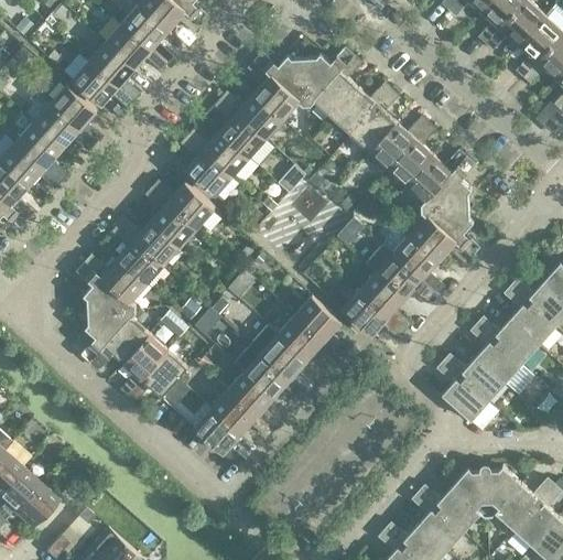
[(143,0),(139,7),(168,32),(177,21),(194,36),(201,29),(169,0),(143,0)]
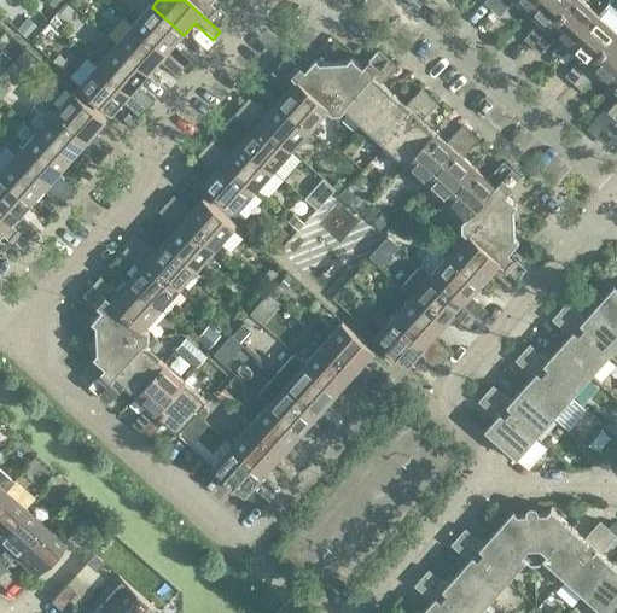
[(185,0),(220,31),(230,22),(211,5),(215,0),(185,0)]
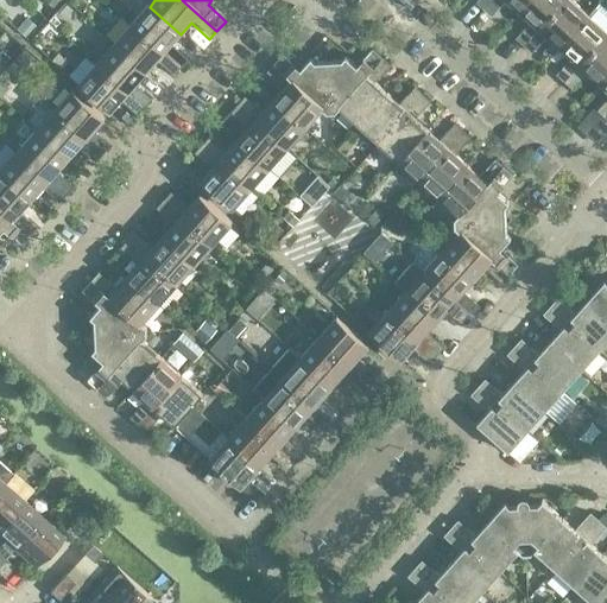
[(478,0),(474,5),(482,12),(492,0),(478,0)]
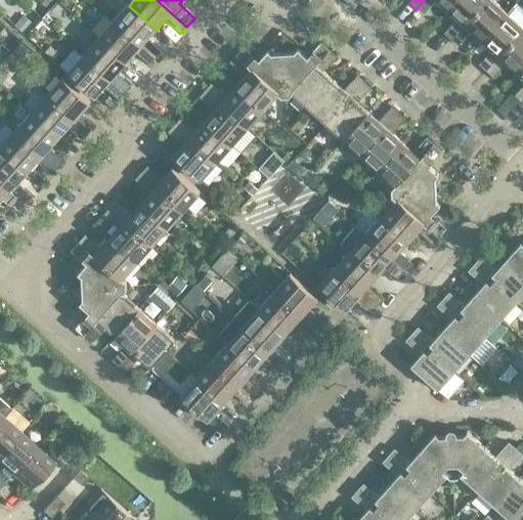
[(424,0),(416,10),(423,16),(436,2),(446,11),(455,0),(424,0)]
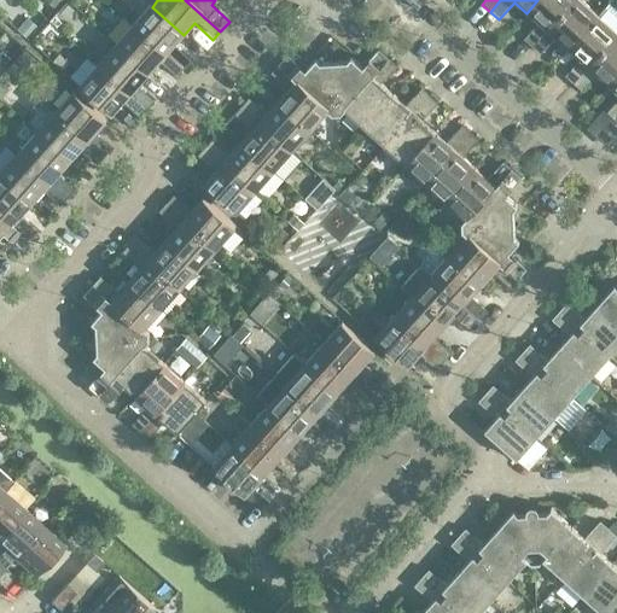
[(537,0),(527,13),(539,24),(523,41),(531,48),(574,0),(537,0)]
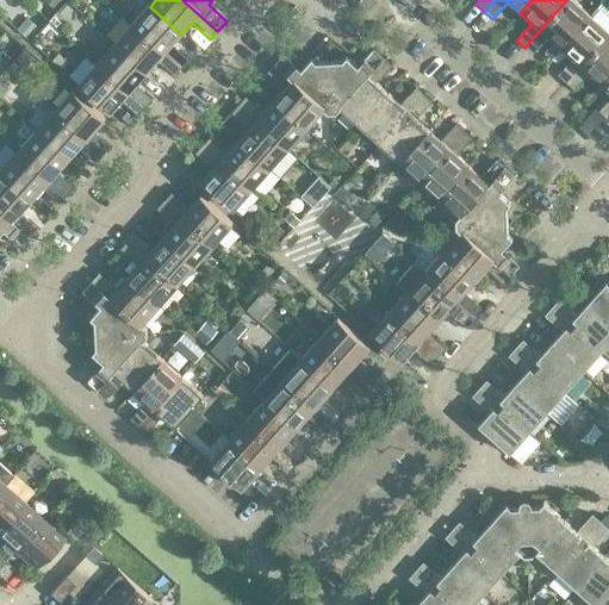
[(569,0),(566,0),(524,48),(532,56),(548,38),(560,49),(589,17),(569,0)]
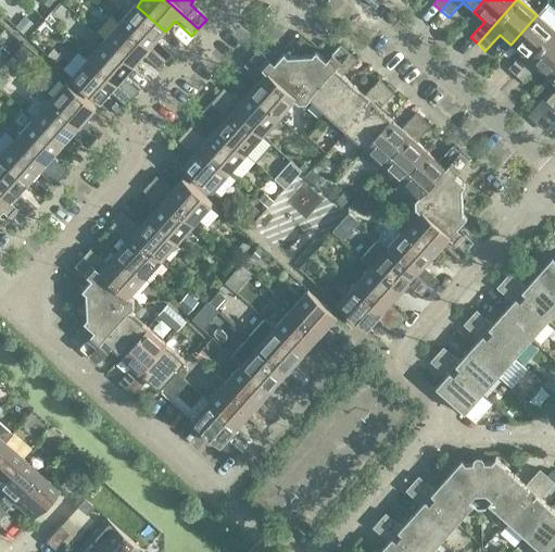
[(137,7),(120,25),(165,65),(172,58),(155,44),(165,32),(137,7)]
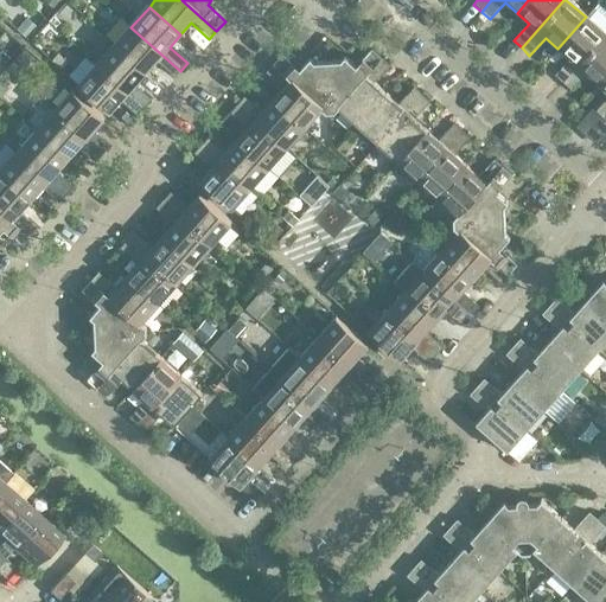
[(586,17),(557,49),(569,59),(554,77),(561,84),(605,36),(586,17)]
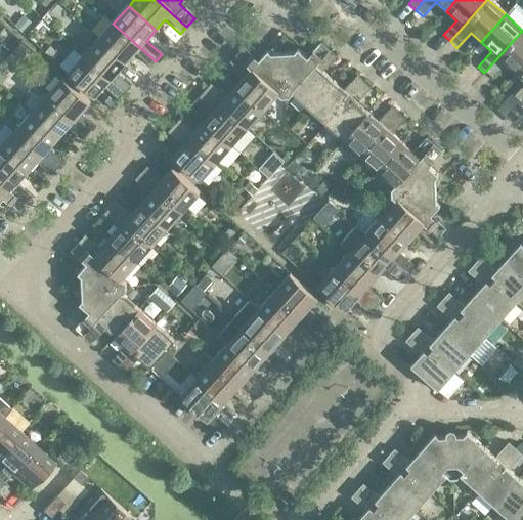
[(113,24),(97,41),(125,66),(134,54),(149,69),(156,61),(113,24)]
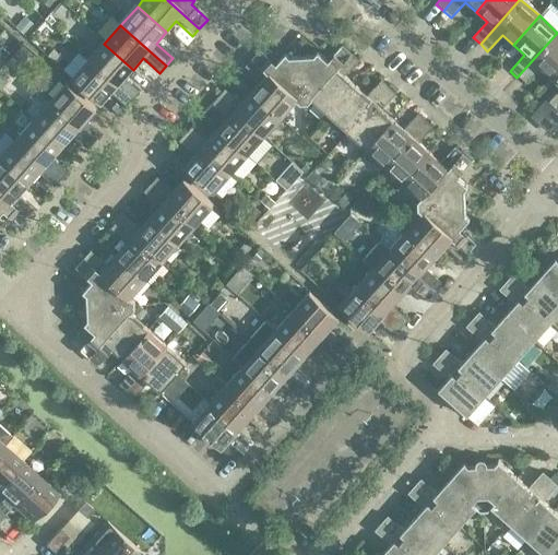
[(557,33),(517,78),(524,84),(539,68),(550,78),(557,69),(557,33)]
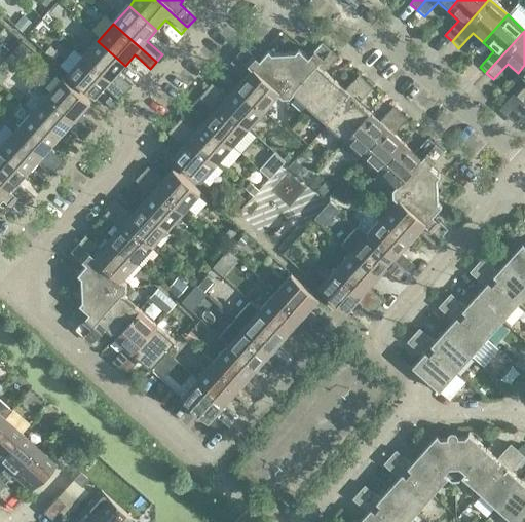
[(98,41),(82,59),(124,97),(132,89),(116,76),(125,66),(98,41)]
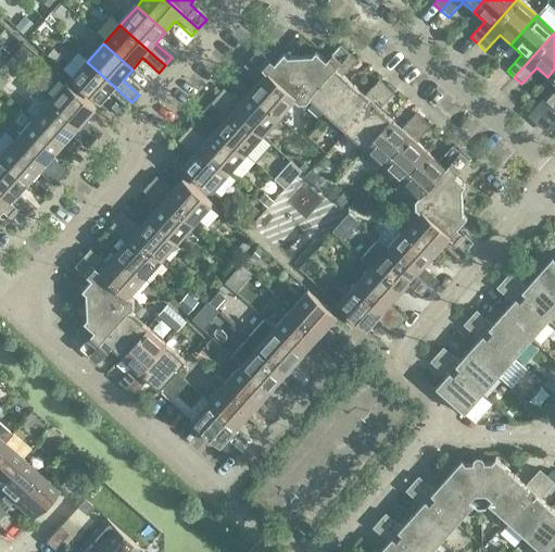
[(257,52),(250,62),(294,102),(293,103),(298,107),(306,107),(310,102),(308,101),(349,57),(339,48),(325,64),(315,54),(311,59),(287,61),(282,57),(274,67),(257,52)]
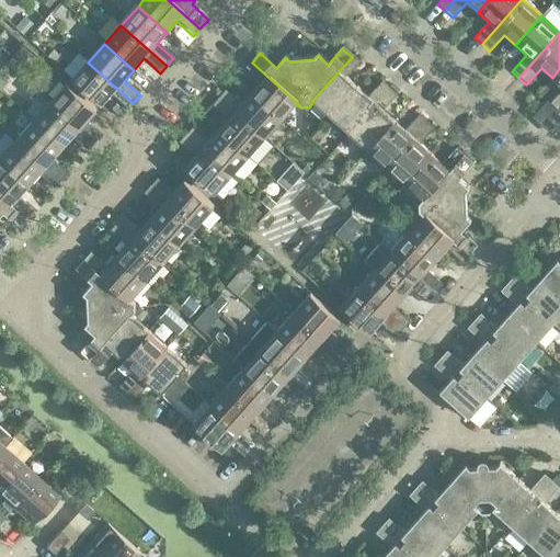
[(311,102),(312,103),(330,118),(356,90),(344,80),(360,64),(352,57),(311,102)]
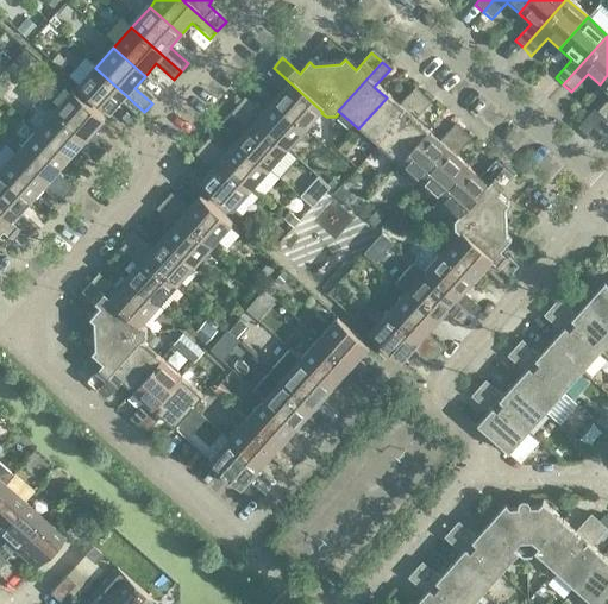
[(95,68),(76,88),(108,117),(119,104),(137,120),(144,112),(95,68)]
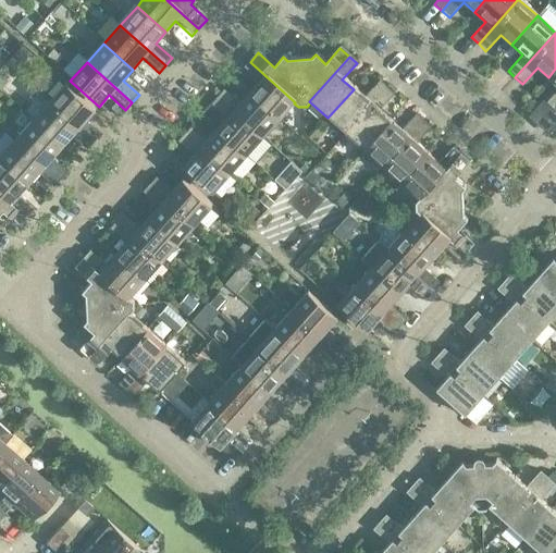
[(295,102),(250,62),(243,70),(259,84),(249,95),(279,121),(294,103),(295,102)]
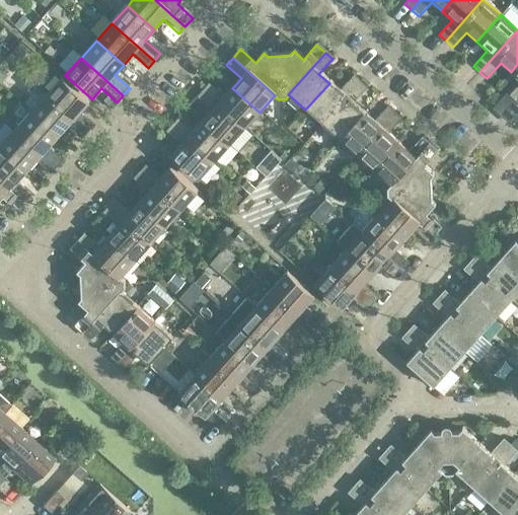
[(514,102),(517,98),(517,64),(511,72),(517,78),(517,84),(508,96),(514,102)]
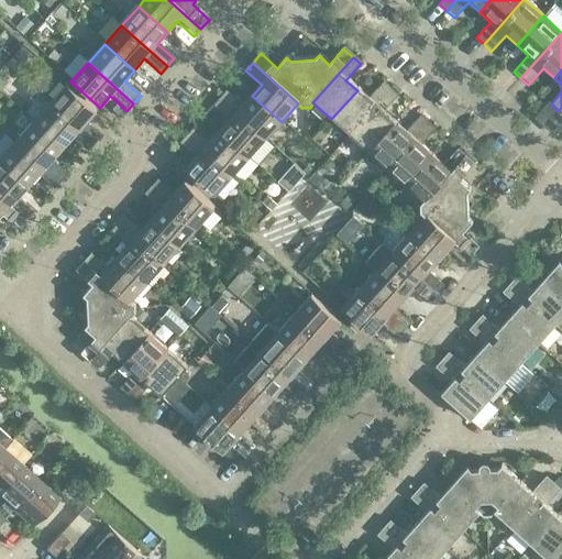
[(367,100),(357,90),(331,119),(350,136),(390,91),(383,84),(367,100)]
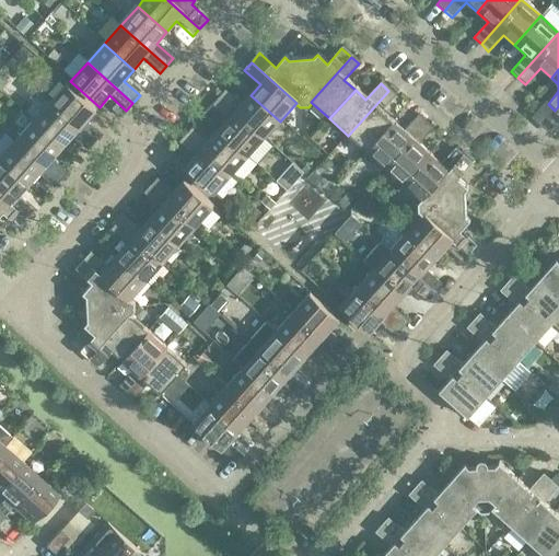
[(66,87),(48,105),(94,146),(101,138),(84,124),(95,113),(66,87)]
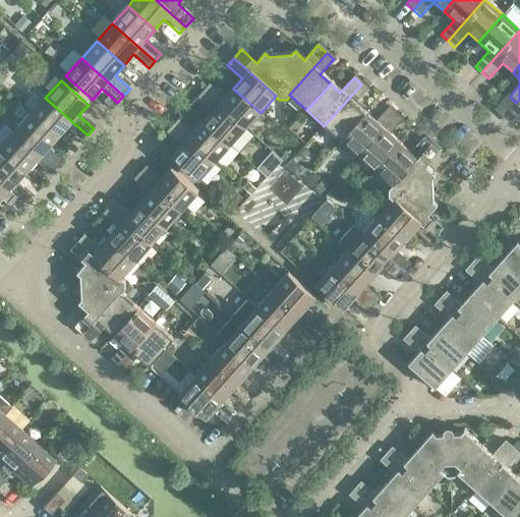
[(361,84),(324,126),(341,141),(365,114),(354,105),(367,90),(361,84)]
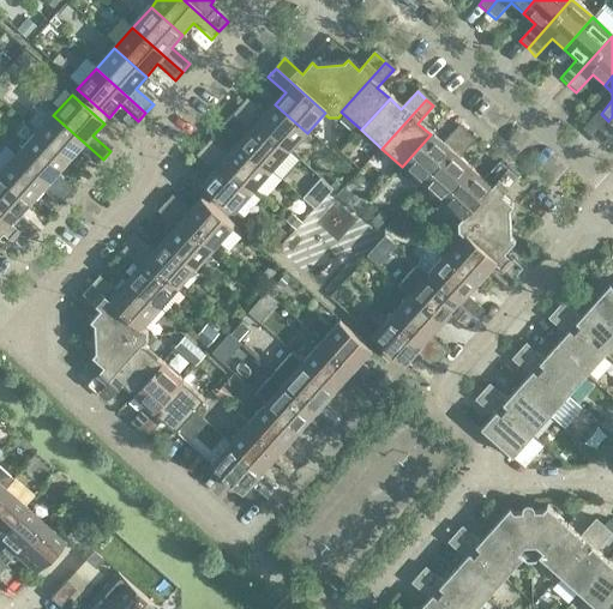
[(307,133),(275,104),(264,116),(246,101),(239,109),(289,154),(307,133)]
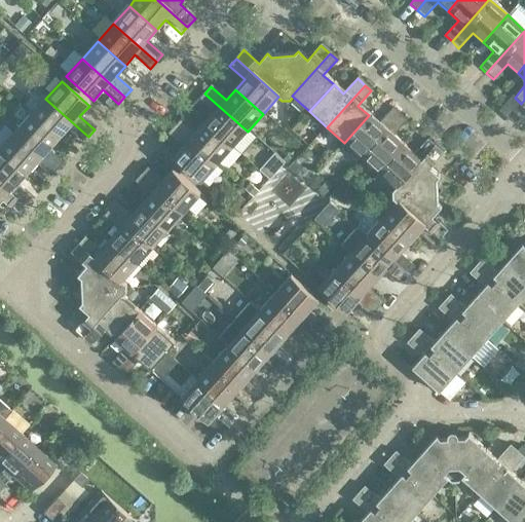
[(248,132),(204,94),(198,101),(214,114),(204,124),(231,149),(248,132)]
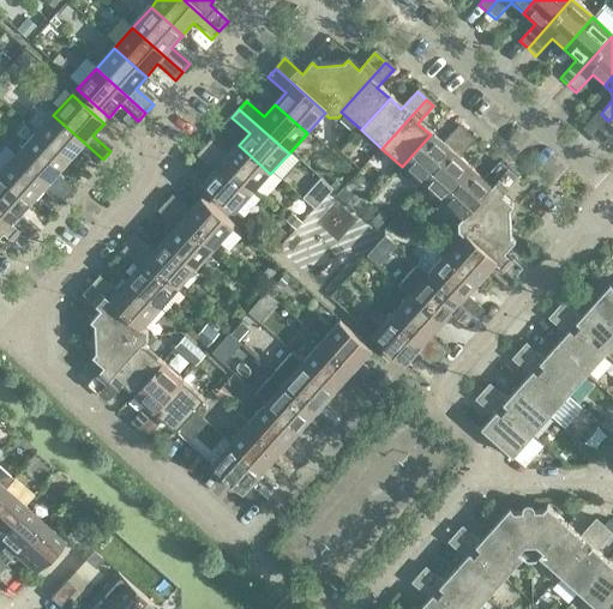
[(53,115),(35,136),(67,164),(78,152),(96,168),(103,160),(53,115)]
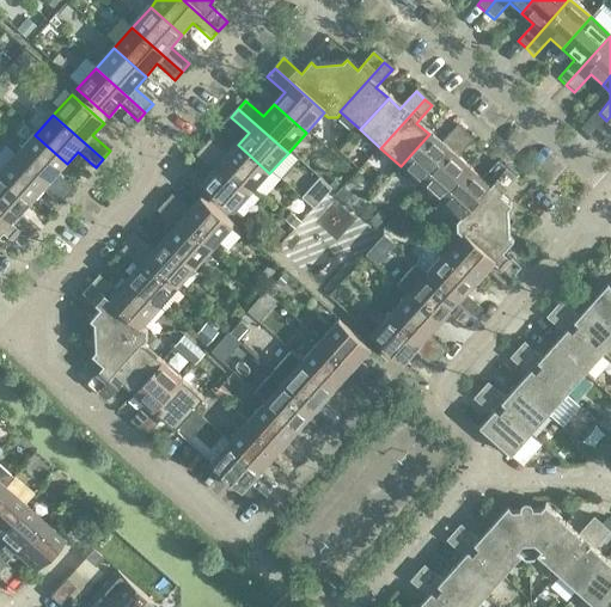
[(429,134),(401,166),(421,184),(465,135),(457,128),(441,145),(429,134)]
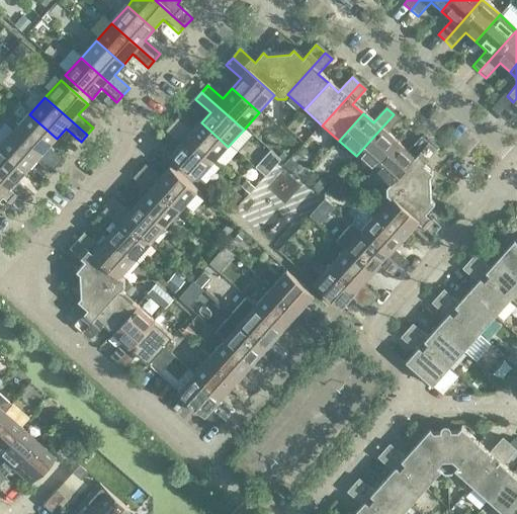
[(29,114),(14,132),(57,169),(63,162),(48,149),(57,139),(29,114)]
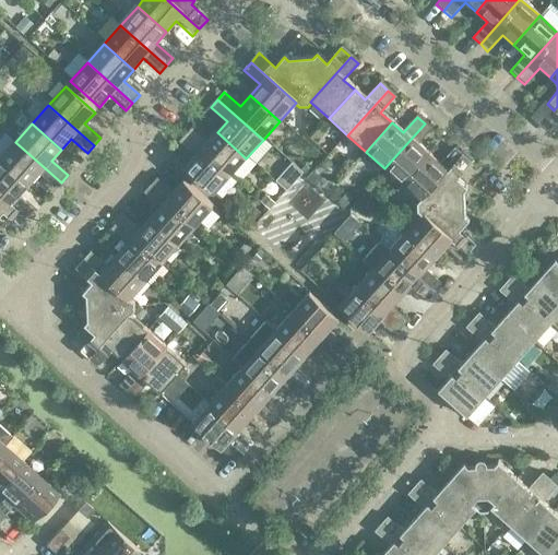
[(425,124),(384,168),(403,185),(429,156),(417,146),(432,130),(425,124)]
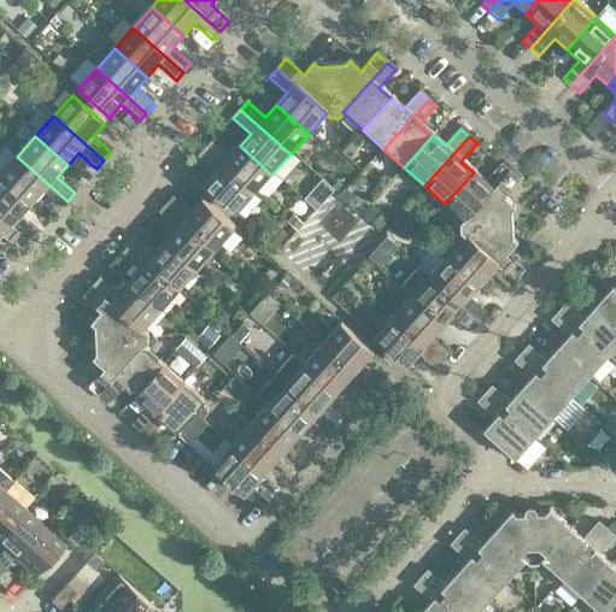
[(271,175),(240,146),(228,158),(210,142),(204,151),(253,195),(271,175)]
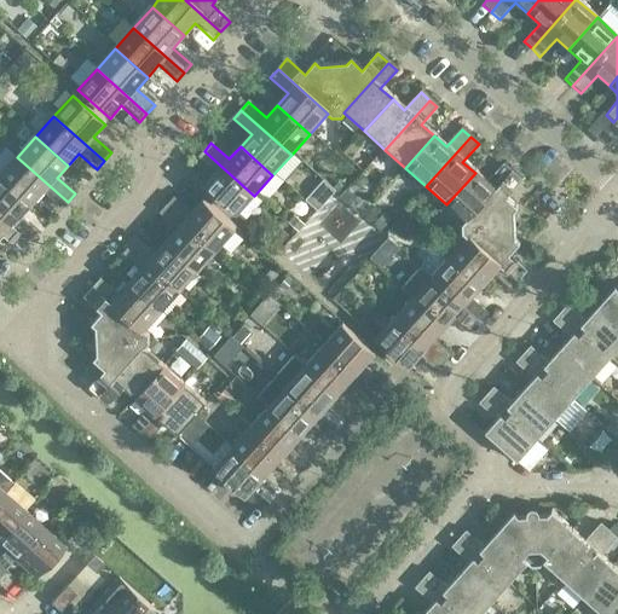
[(254,196),(204,151),(196,160),(214,175),(202,189),(235,218),(254,196)]
